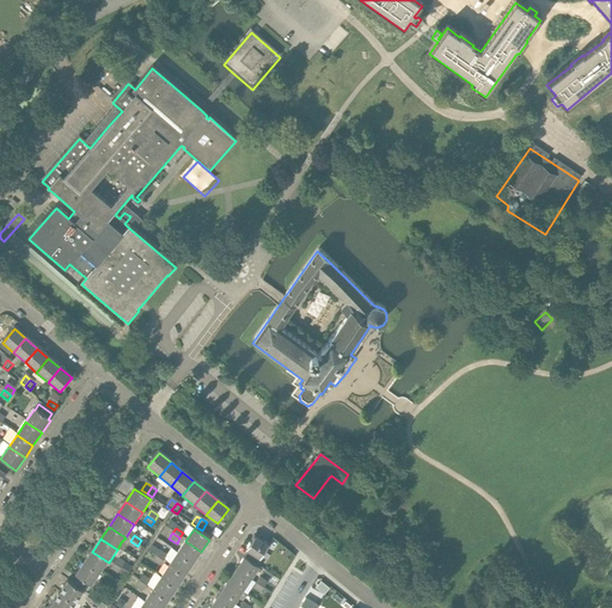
[(249,553),(245,559),(256,566),(269,548),(259,542),(255,539),(245,552),(249,553)]
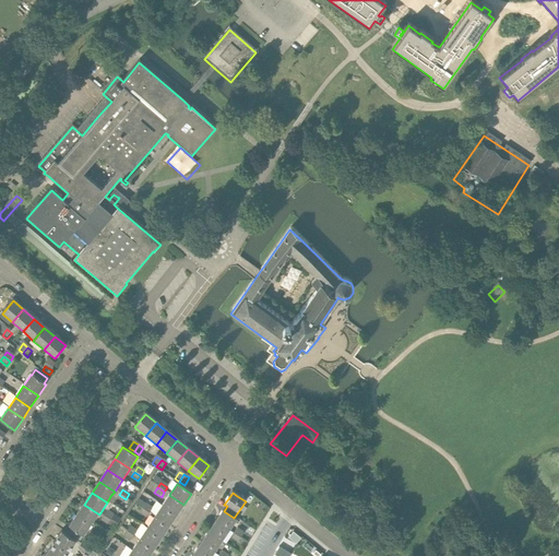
[(126,499),(119,495),(116,499),(122,504),(126,499)]
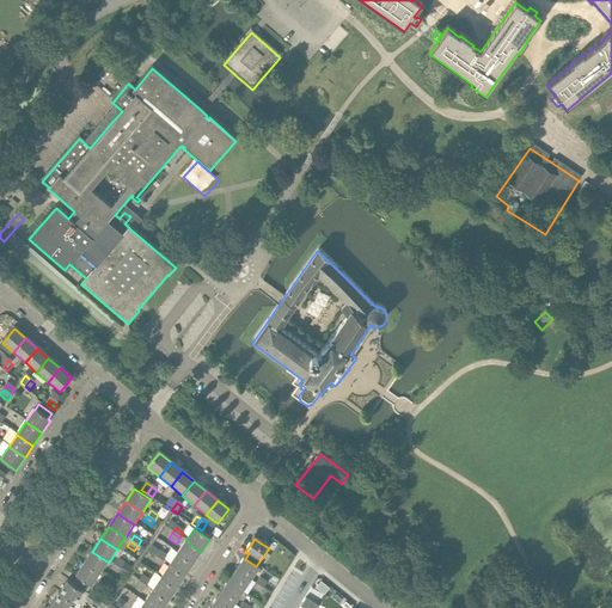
[(193,564),(201,552),(185,541),(177,554),(193,564)]
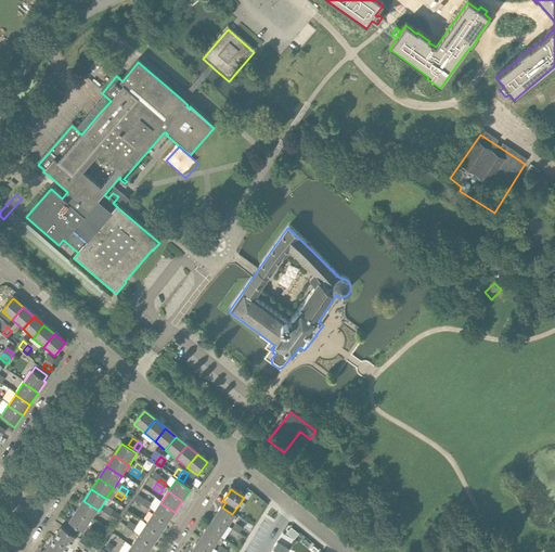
[(76,512),(91,522),(99,511),(84,501),(76,512)]
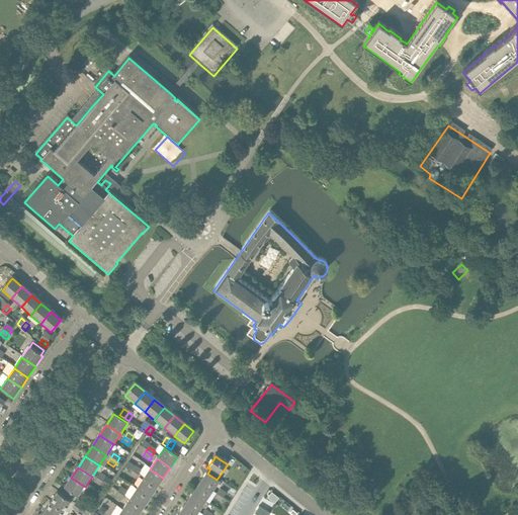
[(139,477),(142,473),(135,468),(133,473),(139,477)]
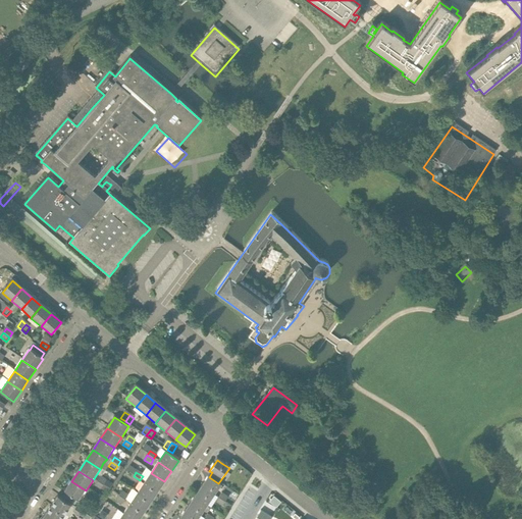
[(164,481),(151,473),(147,479),(144,483),(157,492),(164,481)]
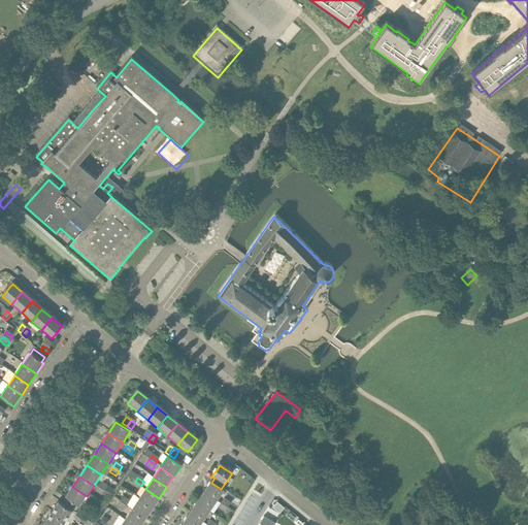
[(141,486),(135,482),(132,486),(138,491),(141,486)]
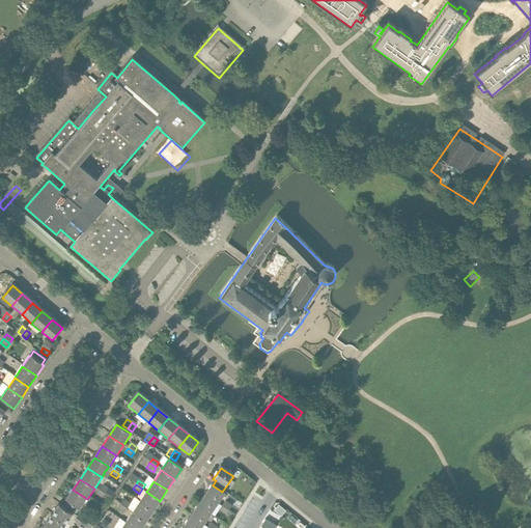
[(212,485),(204,497),(217,505),(225,494),(222,492),(213,485),(213,487),(212,485)]
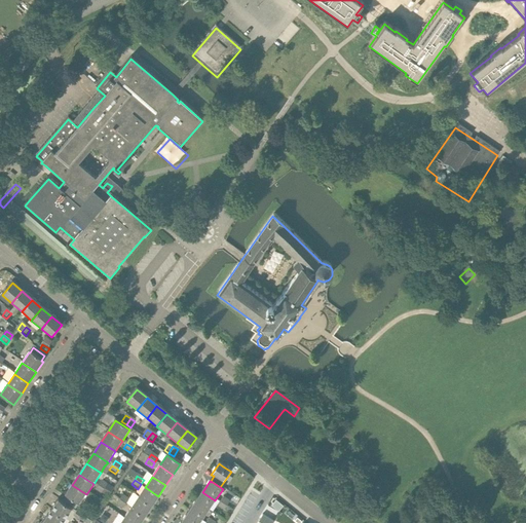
[(98,486),(104,490),(107,486),(101,482),(98,486)]
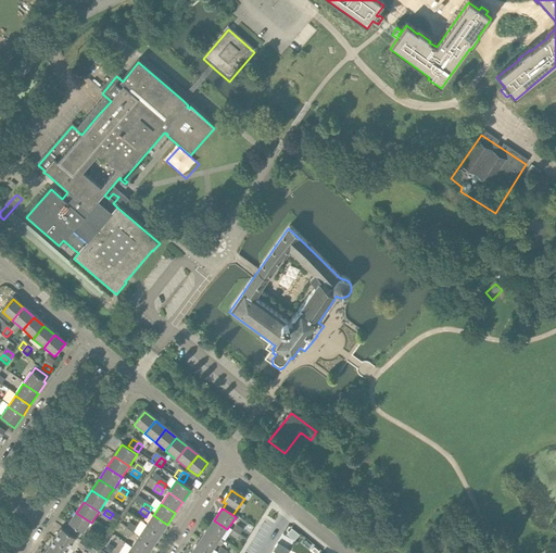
[(68,525),(80,532),(84,535),(91,523),(76,513),(68,525)]
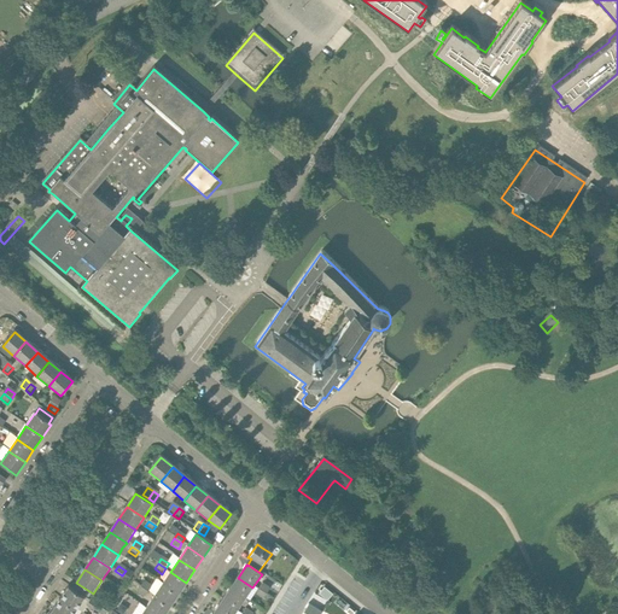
[(118,582),(122,576),(115,571),(111,577),(118,582)]
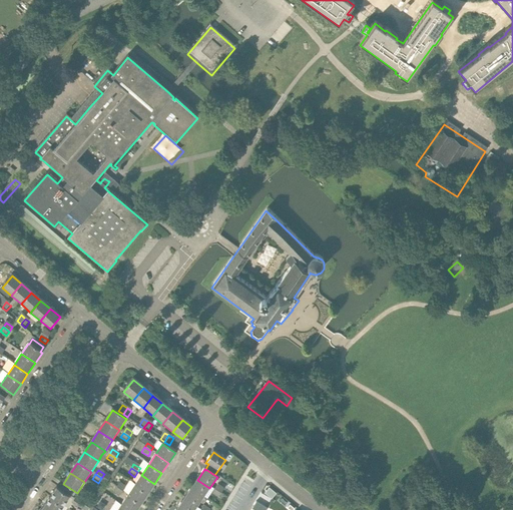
[(147,494),(154,484),(141,475),(134,486),(147,494)]
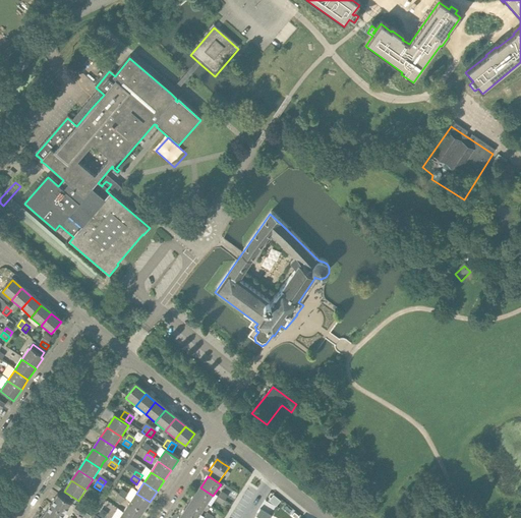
[(200,487),(193,498),(206,506),(213,496),(200,487)]
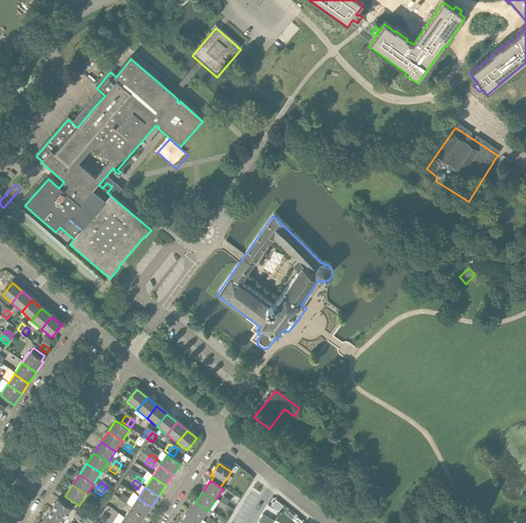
[(51,512),(65,520),(76,503),(65,496),(61,502),(58,500),(51,512)]
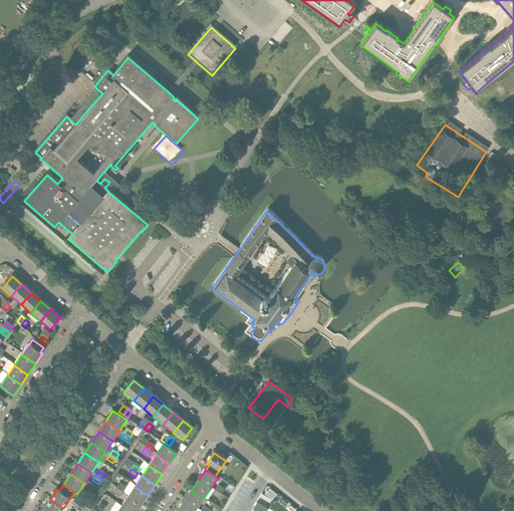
[(116,490),(123,494),(125,489),(119,485),(116,490)]
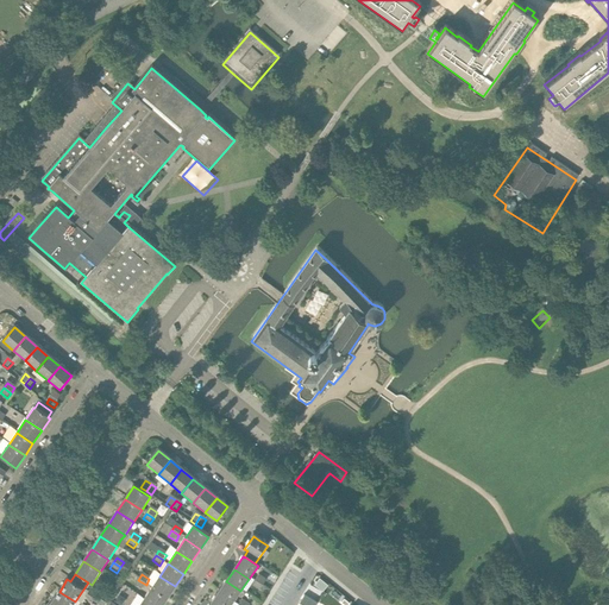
[(167,599),(175,586),(159,577),(151,588),(167,599)]
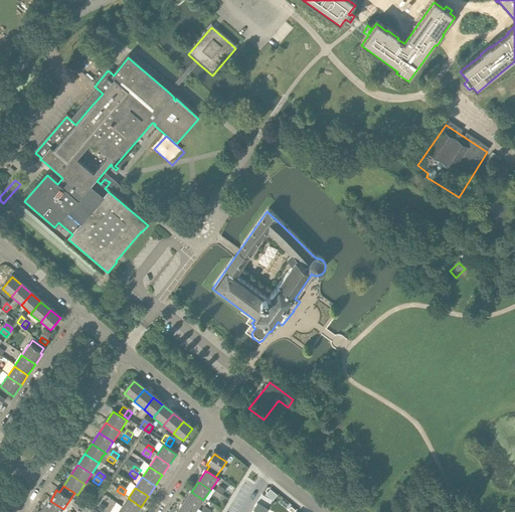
[(218,488),(215,493),(223,498),(225,493),(218,488)]
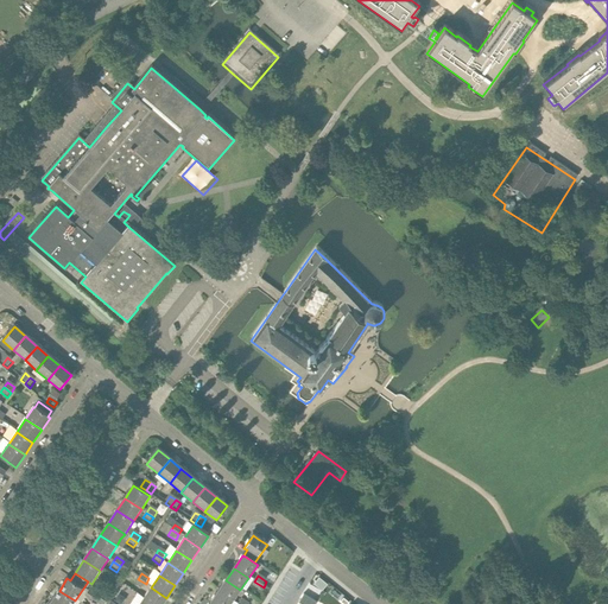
[(143,589),(146,584),(138,579),(135,584),(143,589)]
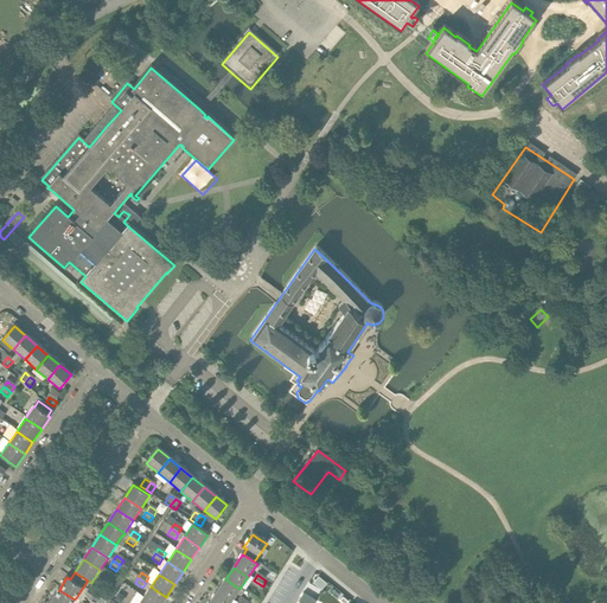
[(225,579),(218,591),(232,601),(240,589),(225,579)]
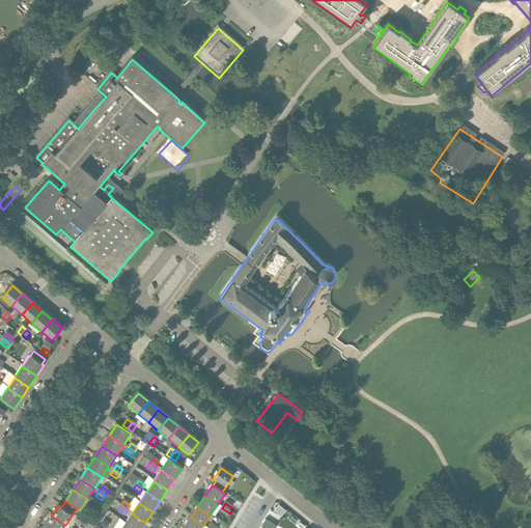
[(222,508),(219,512),(227,518),(230,513),(222,508)]
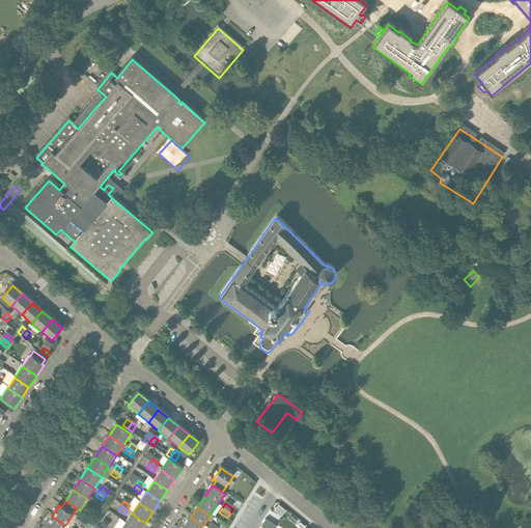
[(124,524),(129,527),(142,527),(145,523),(132,513),(124,524)]
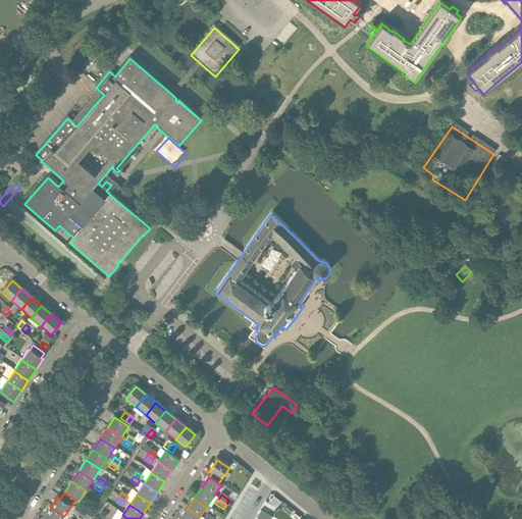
[(62,518),(64,516),(51,508),(44,518),(62,518)]
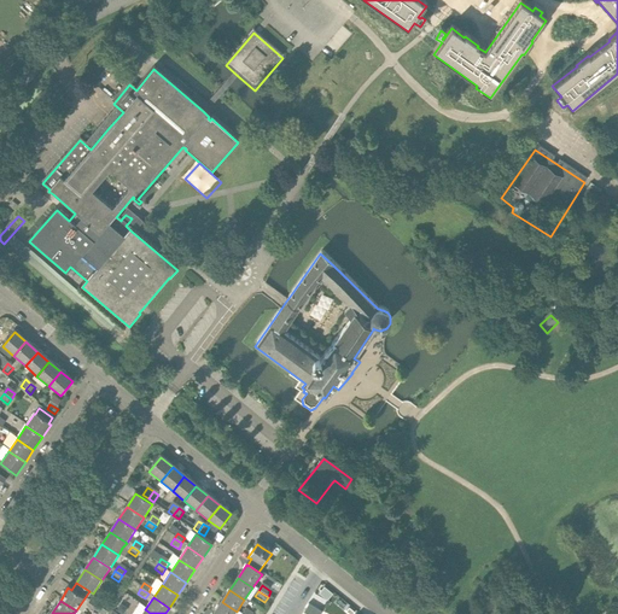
[(86,608),(93,613),(98,607),(91,602),(86,608)]
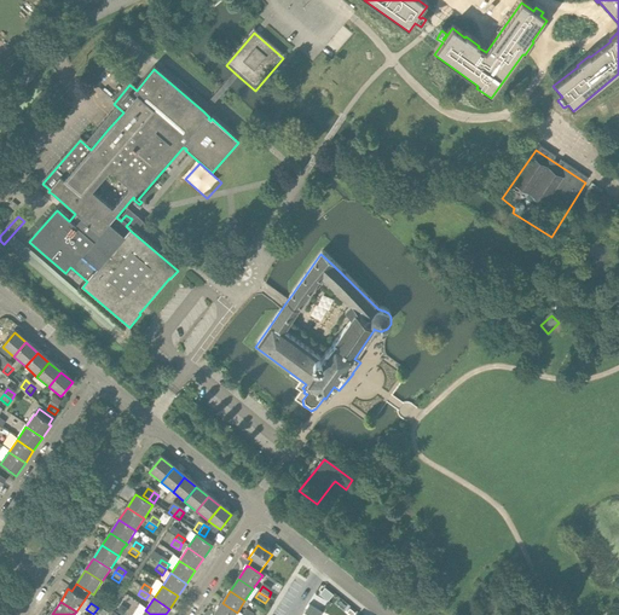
[(223,603),(215,614),(236,614),(237,613),(223,603)]
